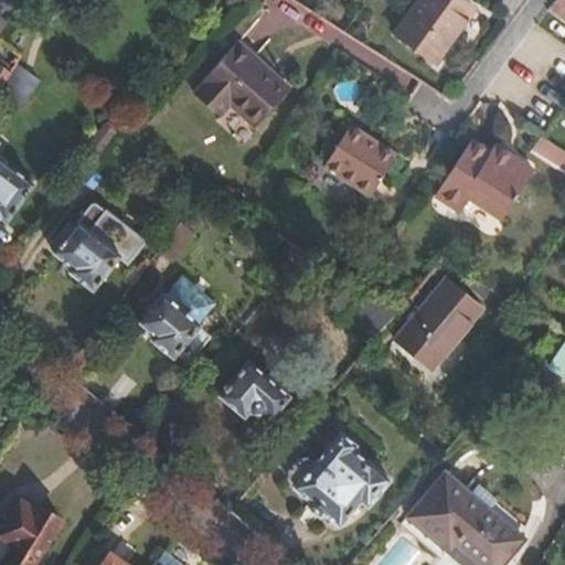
[(473,10),(460,0),(419,0),(395,33),(435,62),(473,10)]
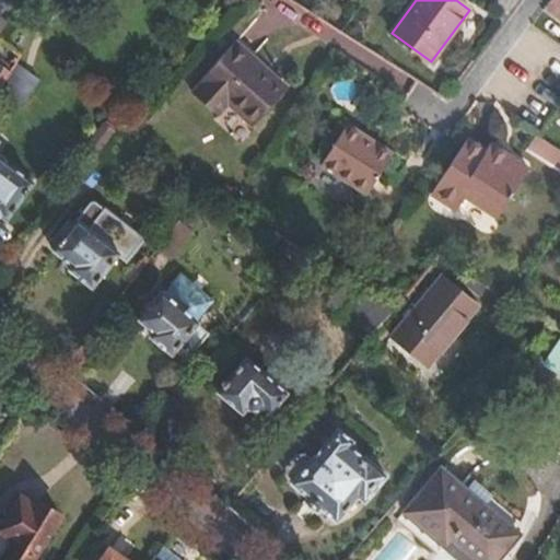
[(559,0),(549,0),(545,7),(559,18),(559,0)]
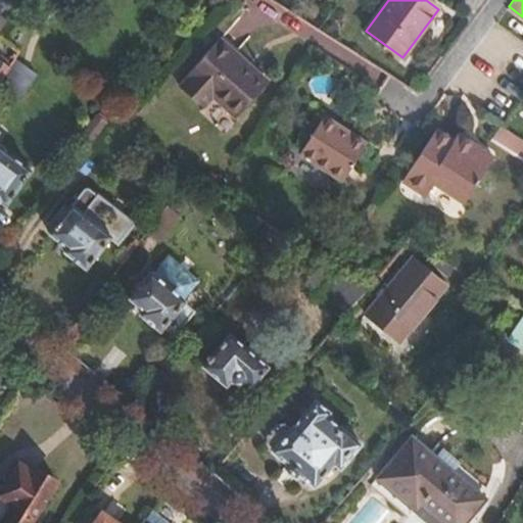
[(238,61),(241,58),(221,40),(190,73),(193,76),(183,88),(202,107),(214,96),(236,115),(265,86),(238,61)]
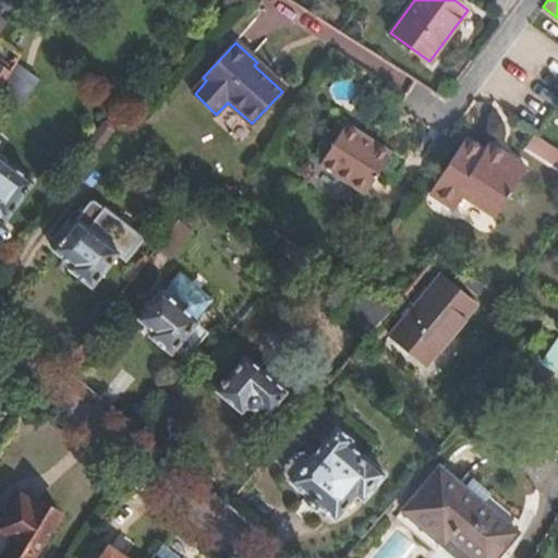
[(0,58),(0,82),(21,53),(10,45),(0,58)]
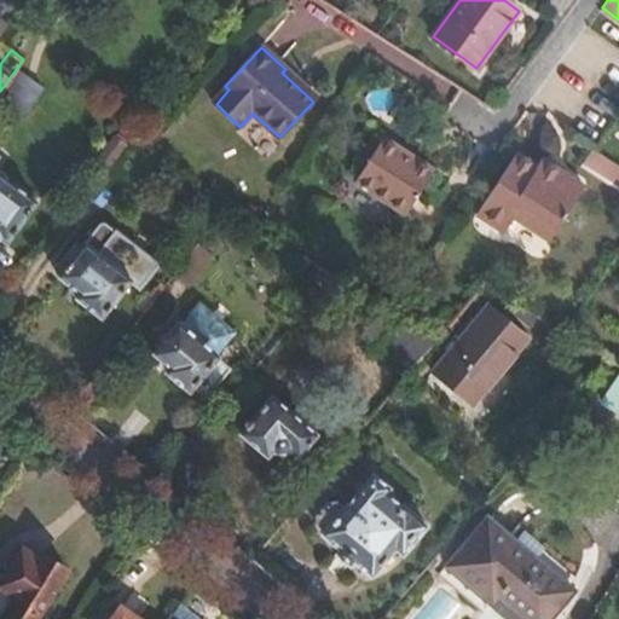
[(317,98),(285,69),(282,73),(313,102),(317,98)]
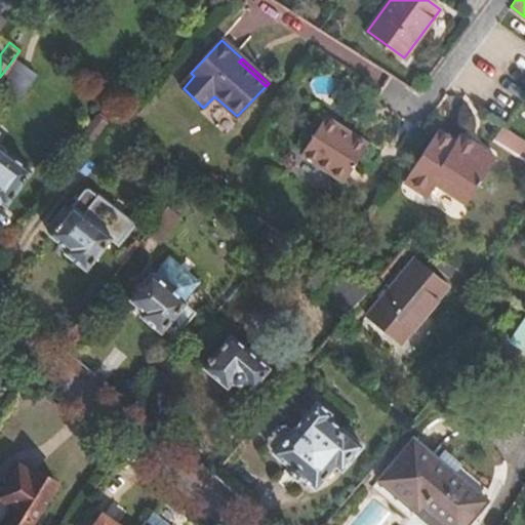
[(338,126),(340,122),(326,113),(301,150),(345,178),(368,143),(352,130),(349,133),(338,126)]
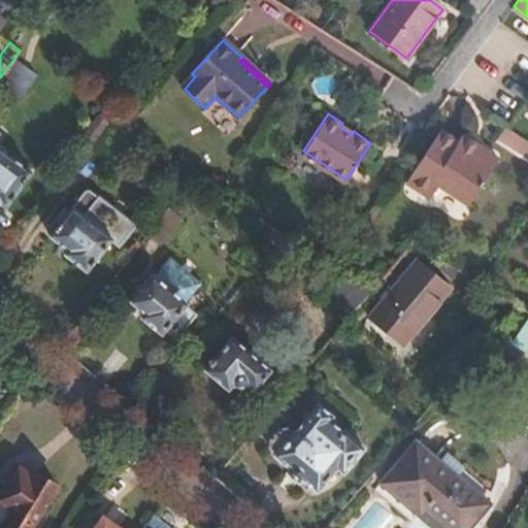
[(98,133),(107,121),(99,114),(90,126),(98,133)]
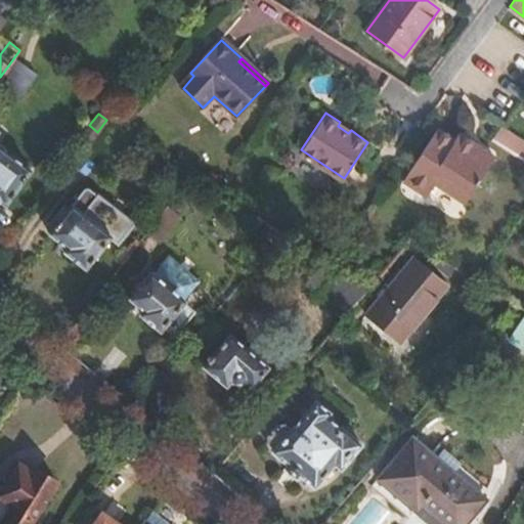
[(132,132),(110,116),(106,120),(97,132),(91,140),(113,158),(132,132)]
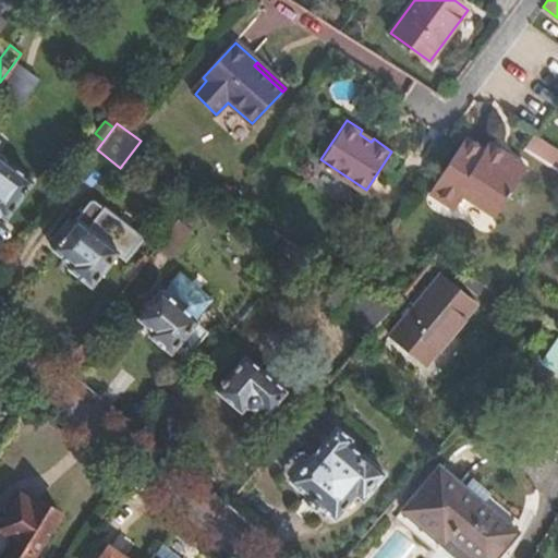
[(374,138),(362,130),(360,134),(371,142),(374,138)]
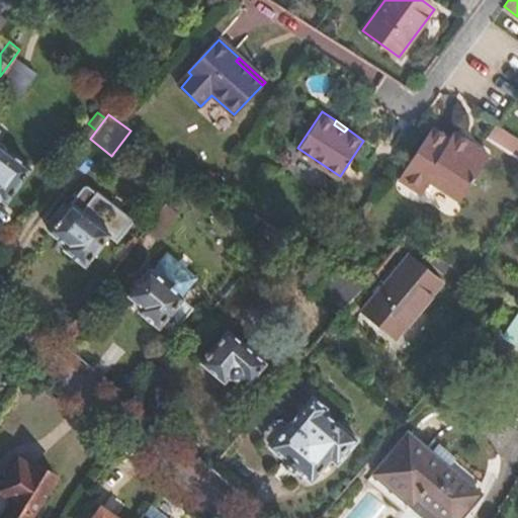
[(517,141),(496,125),(488,139),(510,153),(517,141)]
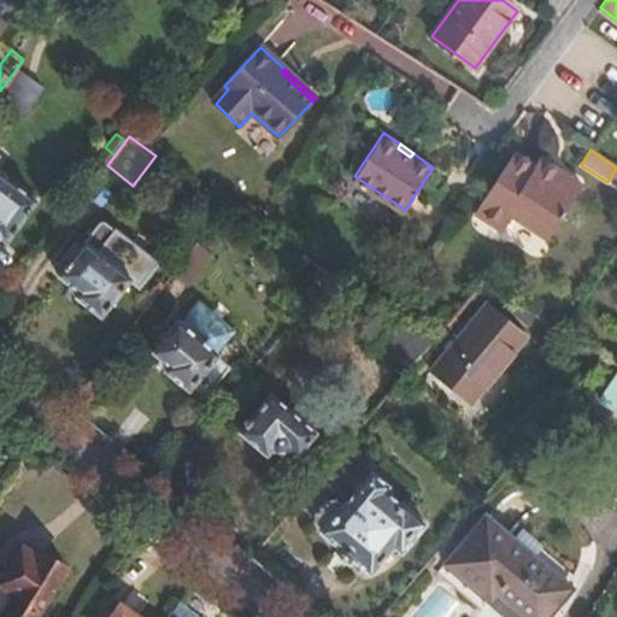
[(580,191),(538,160),(533,166),(516,154),(476,209),(501,228),(512,213),(547,238),(580,191)]
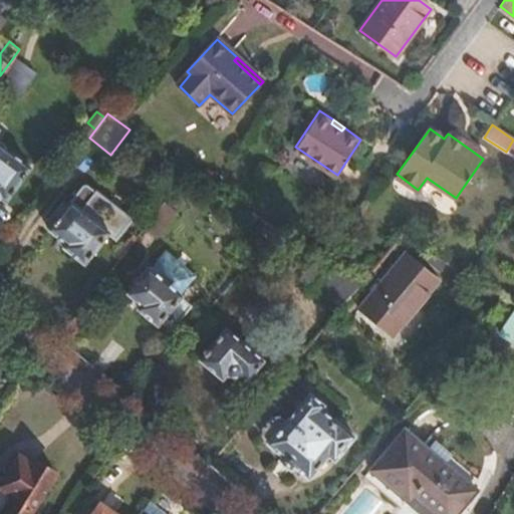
[(8,198),(24,178),(32,168),(0,143),(0,197),(5,202),(8,198)]
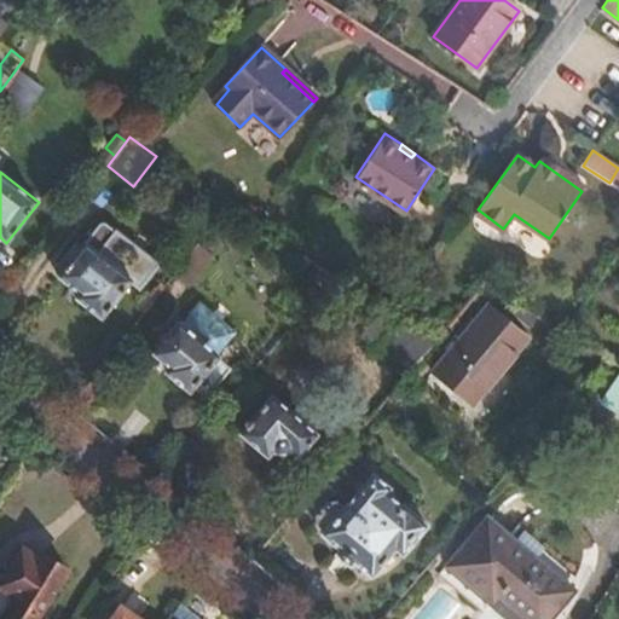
[(207,218),(214,225),(225,213),(217,207),(207,218)]
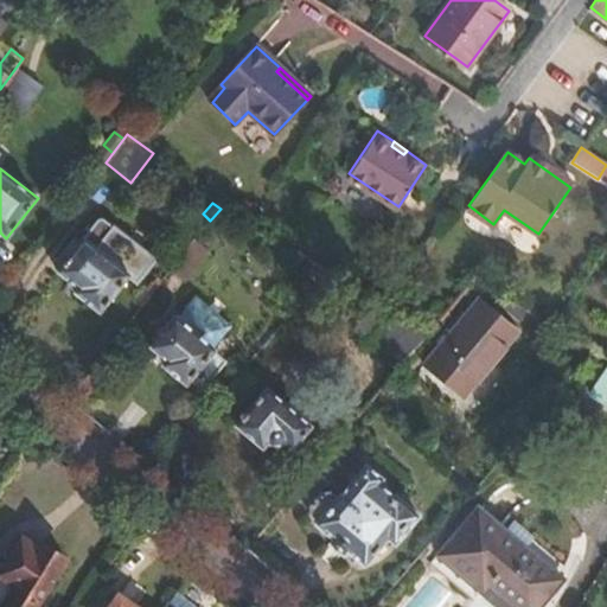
[(46,224),(29,210),(10,234),(27,248),(46,224)]
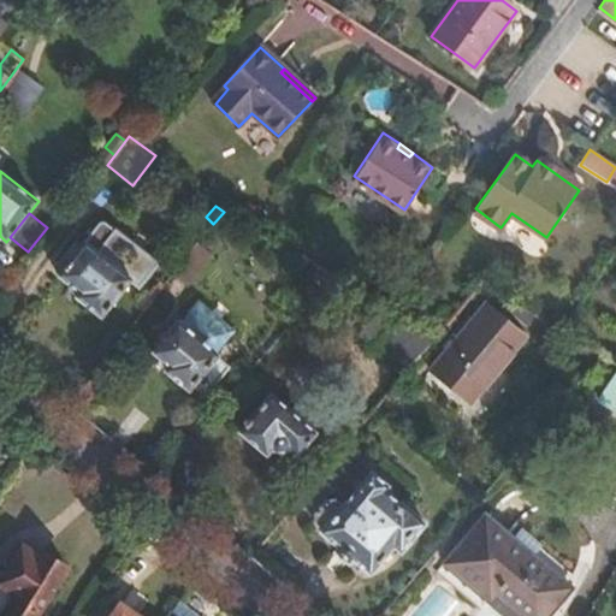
[(100,226),(57,280),(77,296),(73,301),(99,321),(110,308),(130,283),(140,290),(158,267),(114,232),(113,234),(104,225),(100,226)]
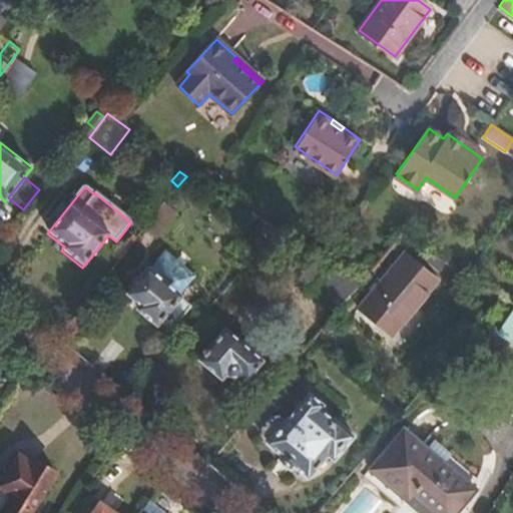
[(159,199),(139,227),(157,239),(176,211),(159,199)]
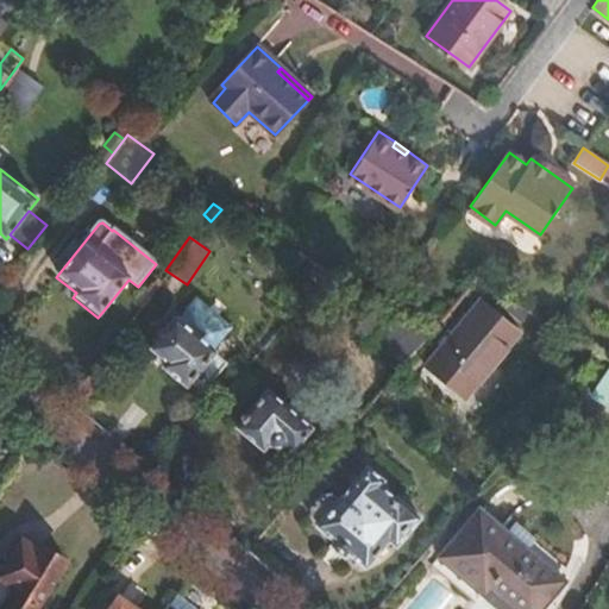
[(313,276),(320,282),(328,272),(321,267),(313,276)]
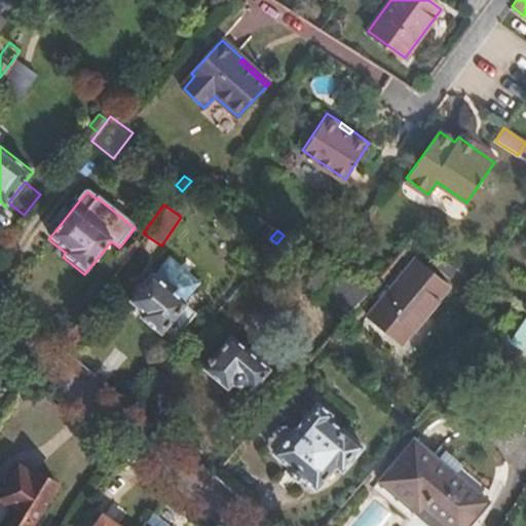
[(155,276),(187,301),(202,282),(171,256),(155,276)]
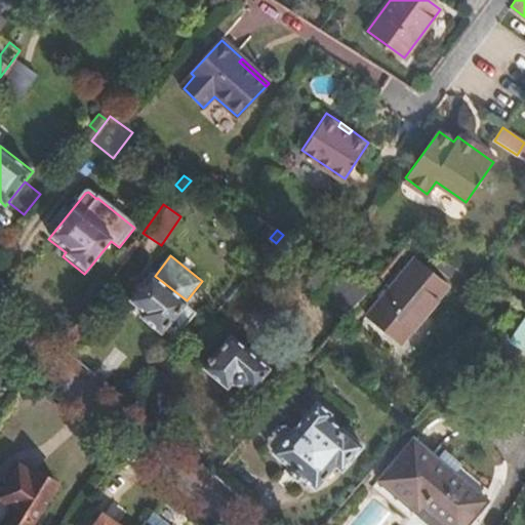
[(445,288),(414,260),(366,315),(399,344),(445,288)]
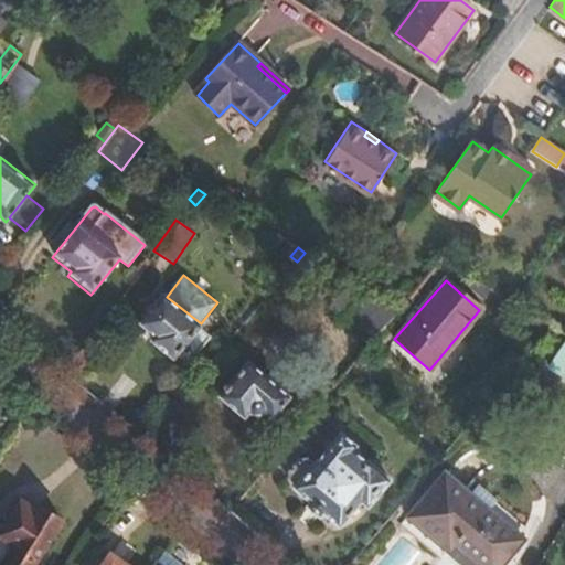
[(347,313),(375,338),(403,304),(370,284),(347,313)]
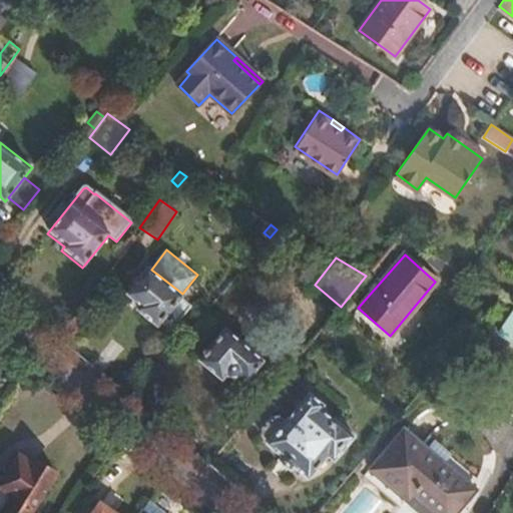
[(142,306),(139,309),(159,326),(183,296),(182,294),(151,270),(149,269),(128,295),(142,306)]
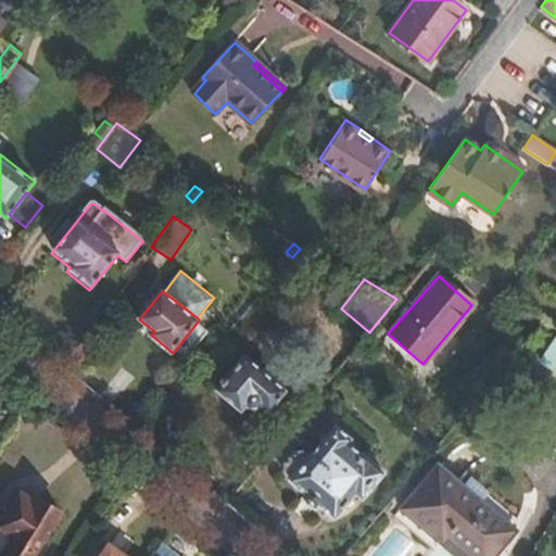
[(555,338),(541,362),(555,370),(555,338)]
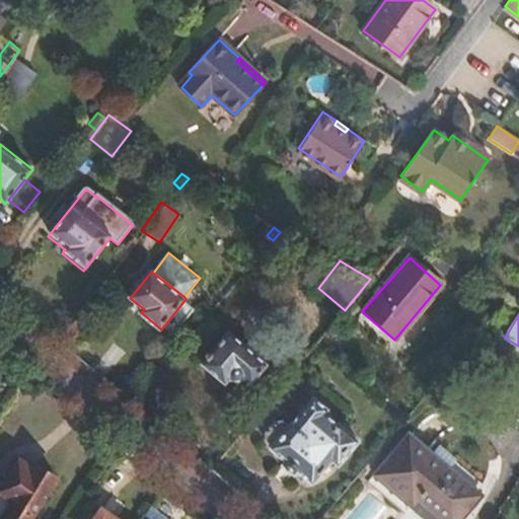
[(210,316),(191,340),(206,352),(226,327),(210,316)]
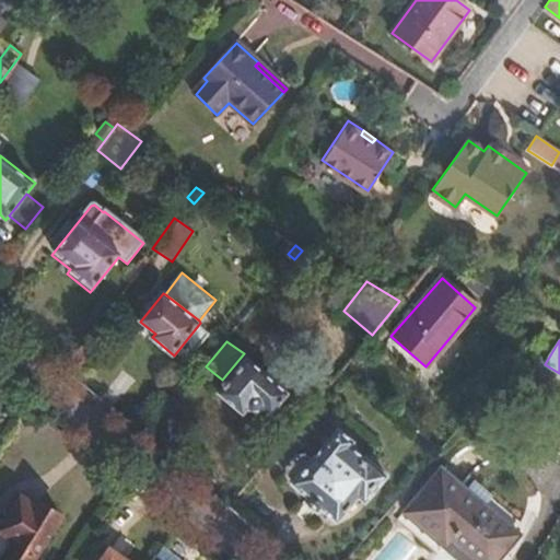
[(293,393),(251,359),(223,393),(254,417),(258,413),(261,416),(265,417),(268,416),(272,411),(276,415),(293,393)]
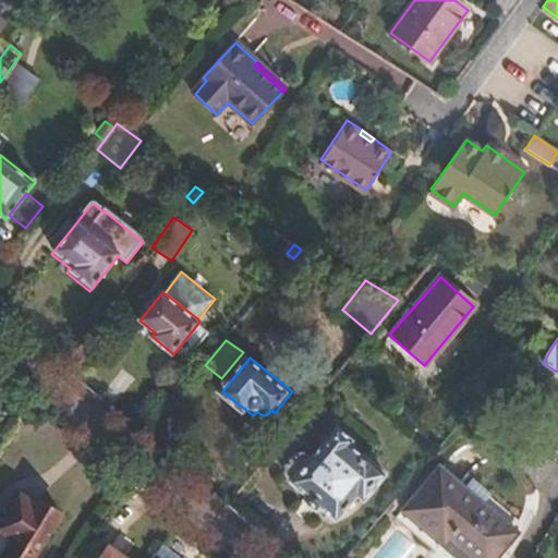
[(289,432),(271,452),(283,462),(282,471),(293,480),(291,481),(307,495),(303,498),(314,508),(318,505),(335,517),(356,493),(363,498),(386,473),(362,452),(360,455),(348,444),(351,439),(336,426),(311,456),(303,450),(294,450),(301,441),(289,432)]
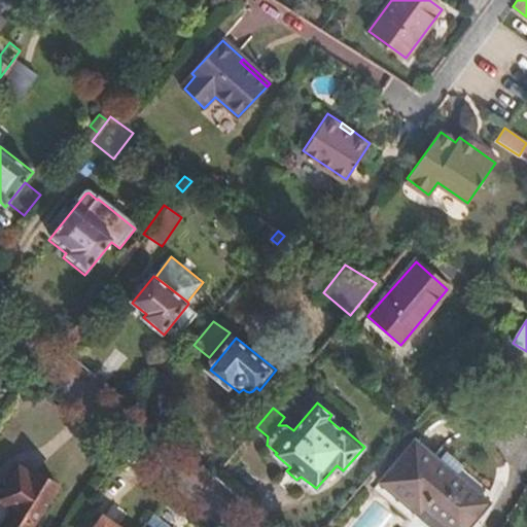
[(468,526),(490,502),(417,441),(382,483),(420,516),(426,507),(448,526),(468,526)]
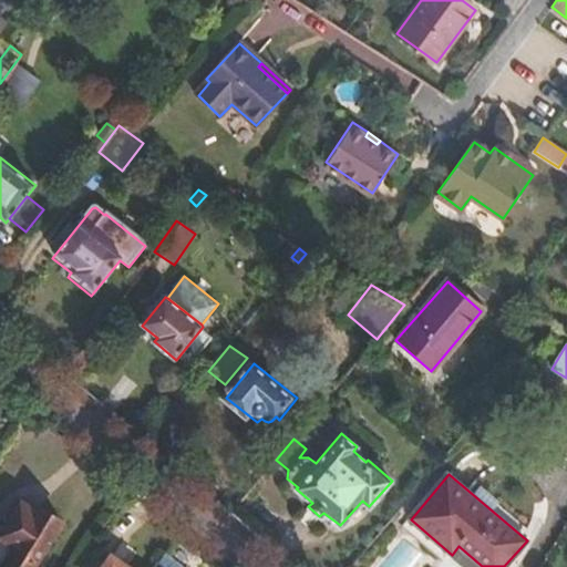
[(38,507),(24,498),(0,535),(18,547),(6,565),(8,566),(32,566),(35,563),(38,564),(64,523),(39,505),(38,507)]
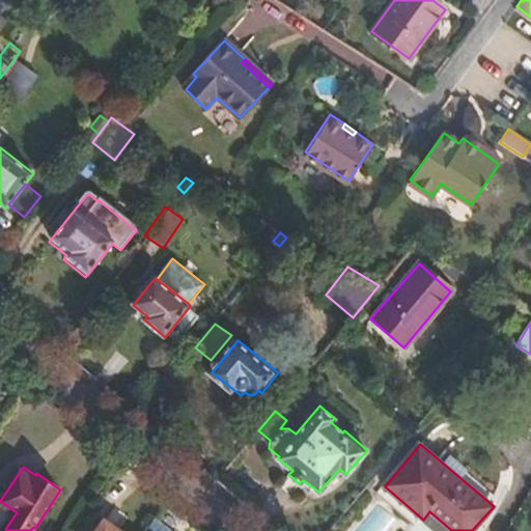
[(119,530),(107,522),(100,530),(119,530)]
